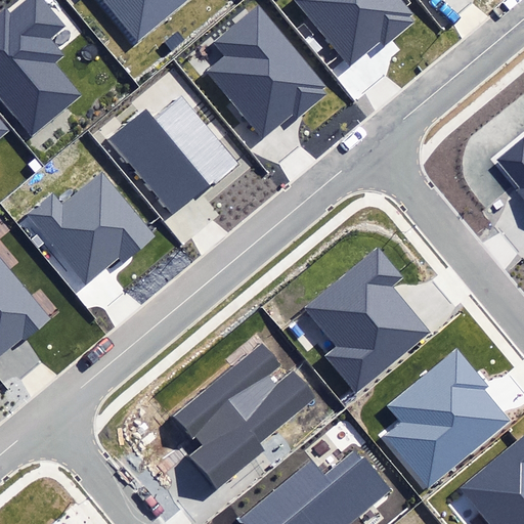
[(0,101),(30,139),(67,110),(84,95),(57,62),(64,56),(59,51),(49,38),(63,26),(42,0),(28,0),(10,14),(5,8),(1,12),(0,12),(0,101)]
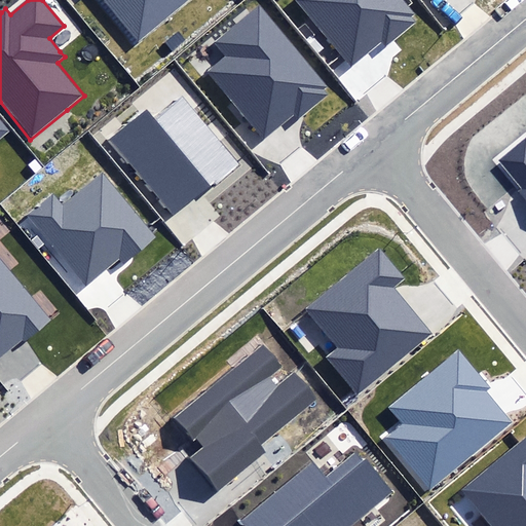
[(106,0),(140,41),(189,0),(106,0)]
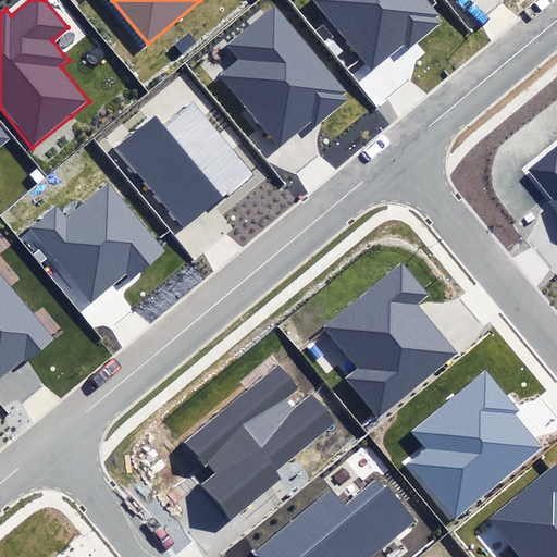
[(438,14),(426,0),(314,0),(372,69),(404,42),(409,49),(441,24),(435,16),(438,14)]
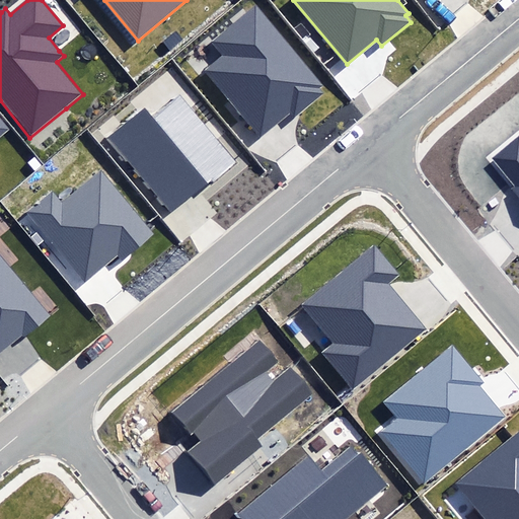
[(229,101),(257,138),(290,112),(293,116),(321,93),(318,90),(320,88),(322,86),(256,5),(246,13),(233,23),(213,40),(210,43),(219,54),(201,68),(206,73),(229,101)]
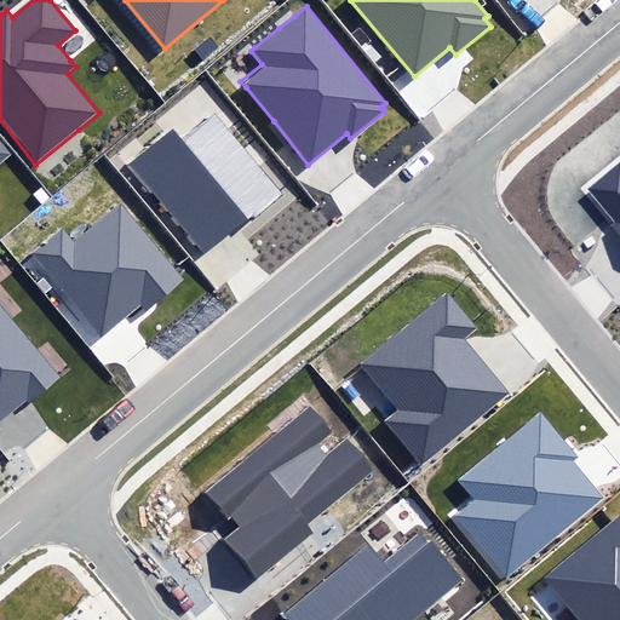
[(128,164),(202,253),(277,193),(217,118),(187,142),(174,127),(128,164)]
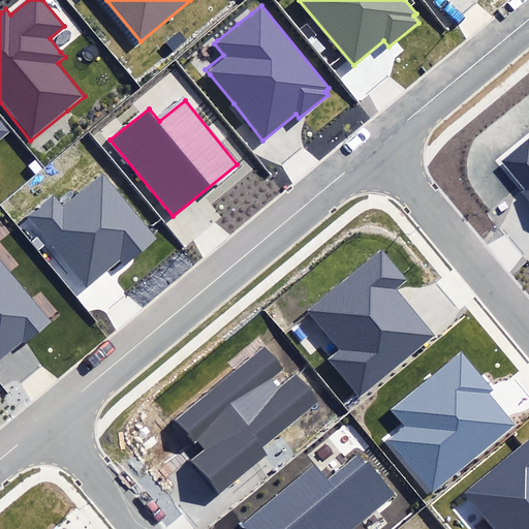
[(0,139),(10,132),(0,120),(0,139)]
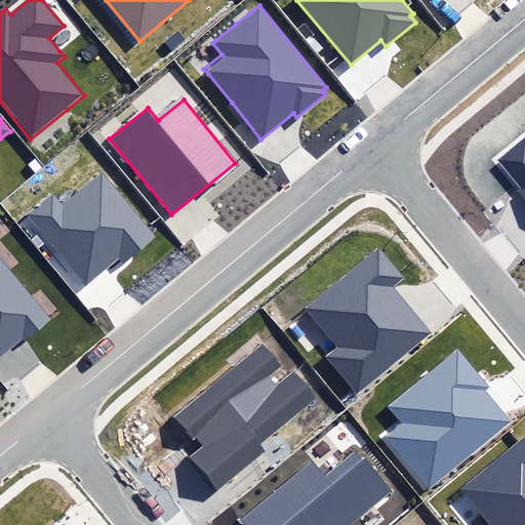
[(518,191),(524,199),(524,135),(496,160),(521,189),(518,191)]
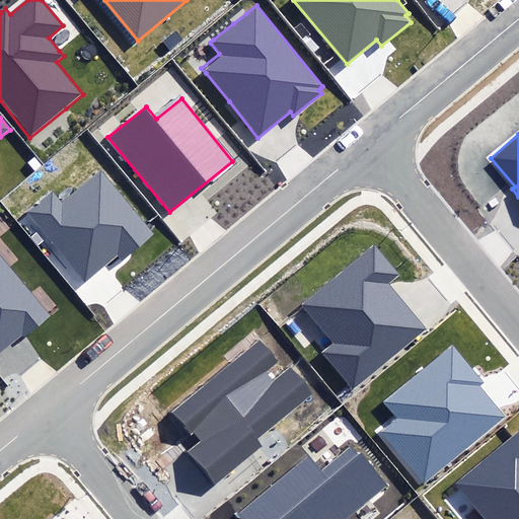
[(30,213),(86,281),(117,256),(122,263),(155,235),(101,169),(60,204),(53,195),(30,213)]
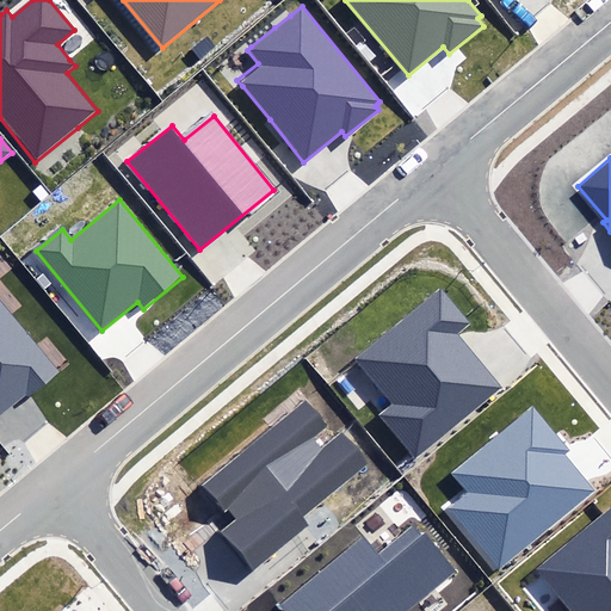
[(375,415),(411,460),(499,389),(455,335),(468,325),(442,291),(353,362),(388,403),(375,415)]
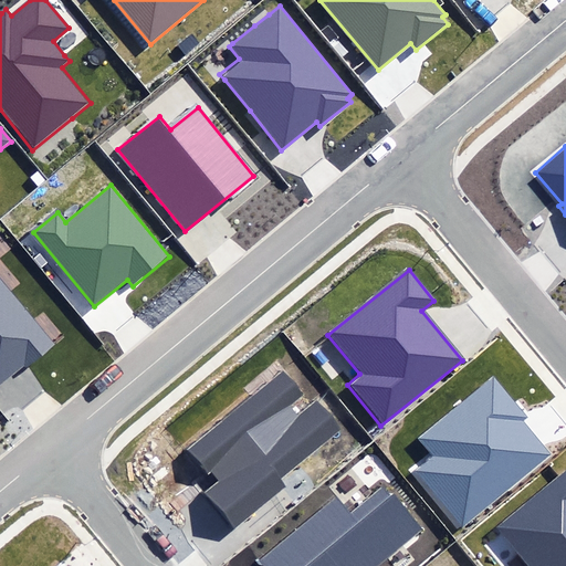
[(0,386),(24,366),(27,368),(55,344),(0,278),(0,386)]
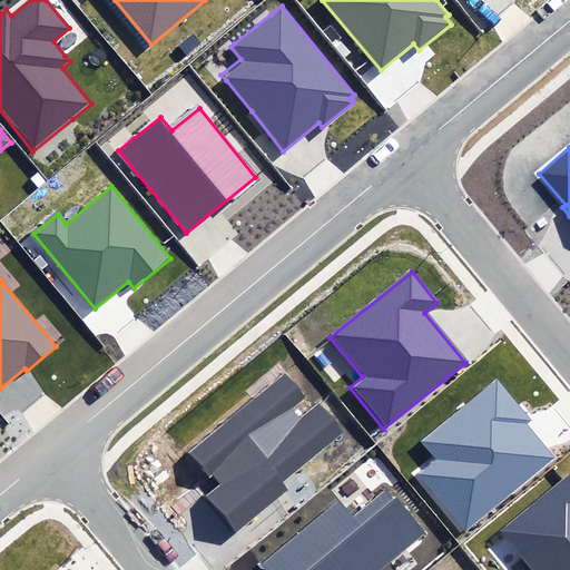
[(204,497),(235,536),(288,492),(282,484),(345,432),(323,403),(300,421),(292,411),(304,400),(287,380),(198,452),(222,482),(204,497)]
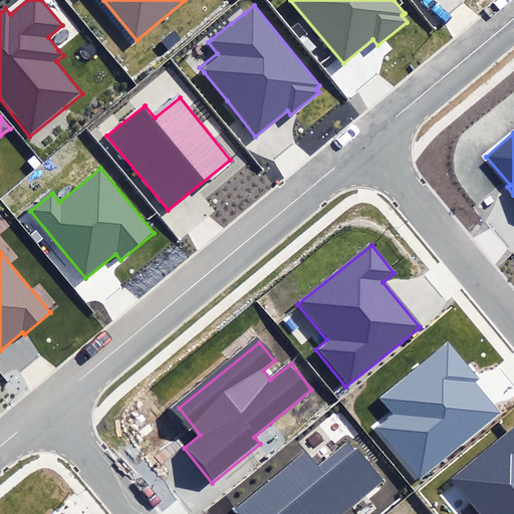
[(499,414),(473,383),(478,379),(447,342),(379,399),(392,412),(372,428),(419,482),(499,414)]
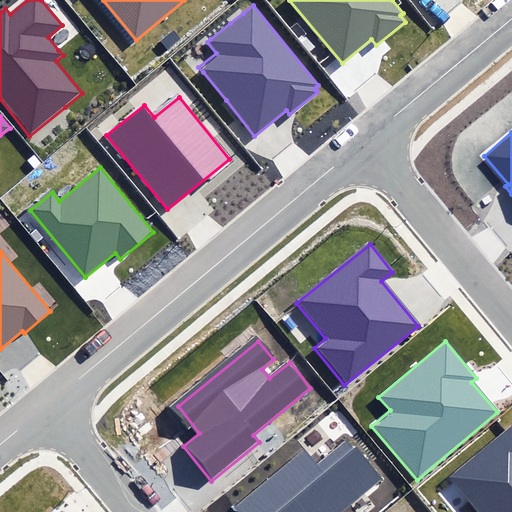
[(511,511),(511,426),(451,477),(480,511),(511,511)]
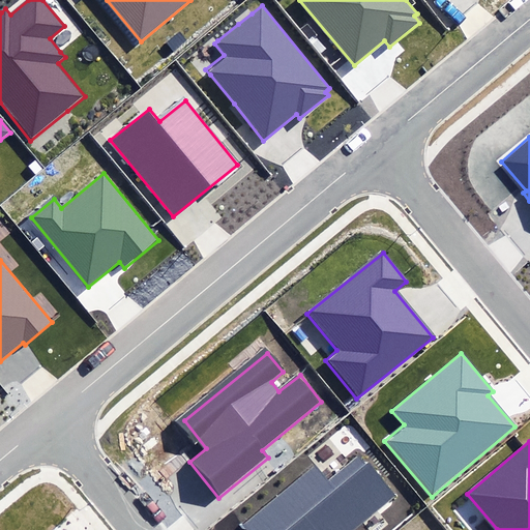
[(237,525),(241,529),(352,529),(394,496),(360,453),(330,478),(316,461),(237,525)]
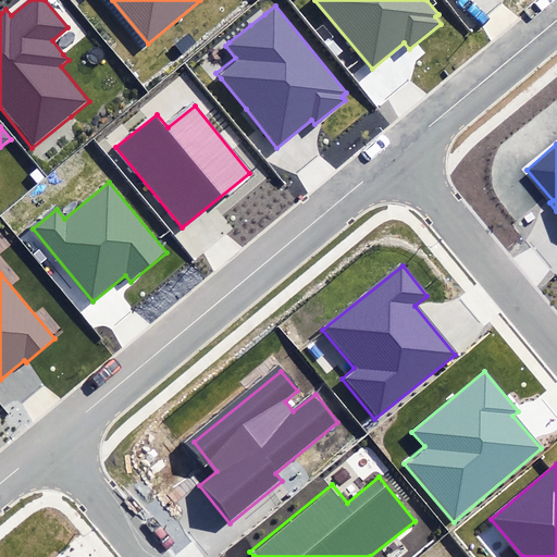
All buildings are outlined.
